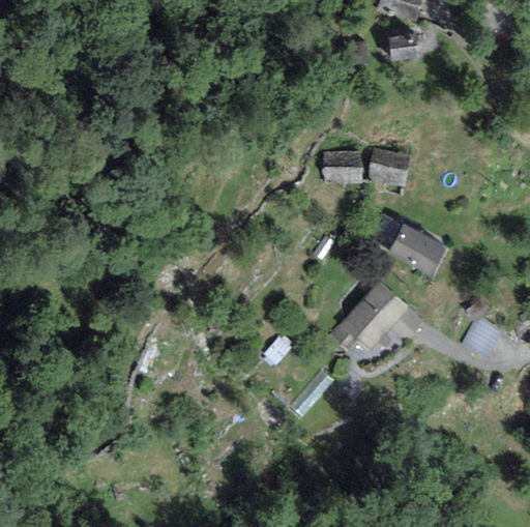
[(379,0),(376,11),(416,23),(422,0),(379,0)]
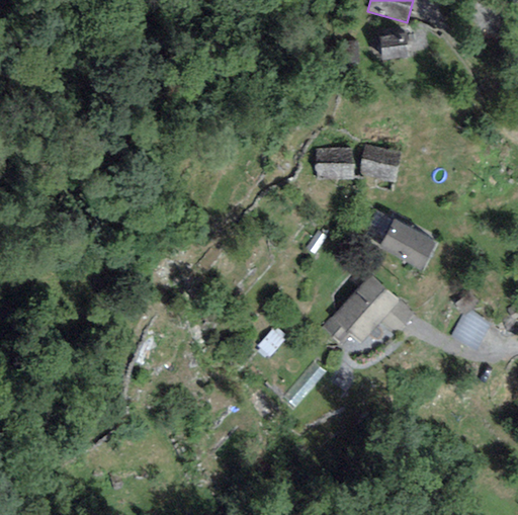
[(379,35),(381,58),(409,56),(407,32),(379,35)]
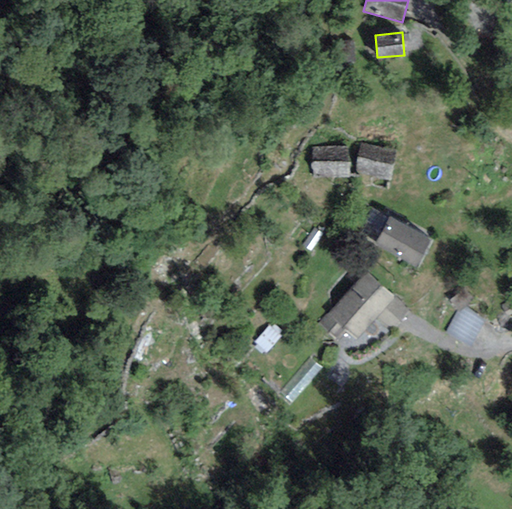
[(331,39),(331,60),(354,59),(354,39),(331,39)]
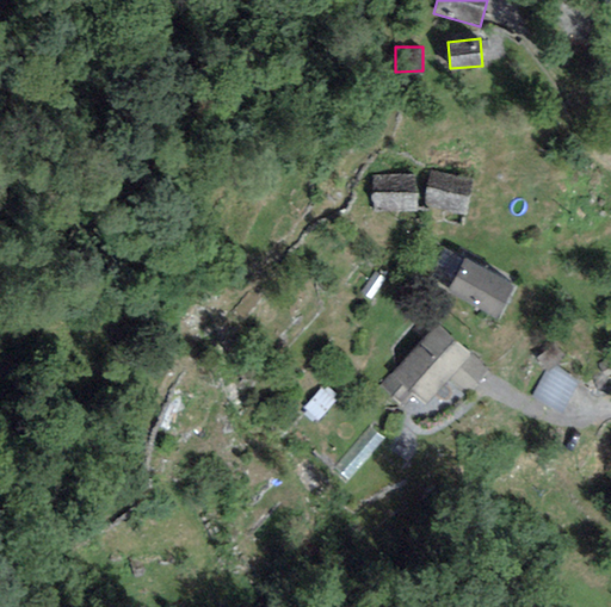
[(474,178),(431,169),(424,204),(467,212),(474,178)]
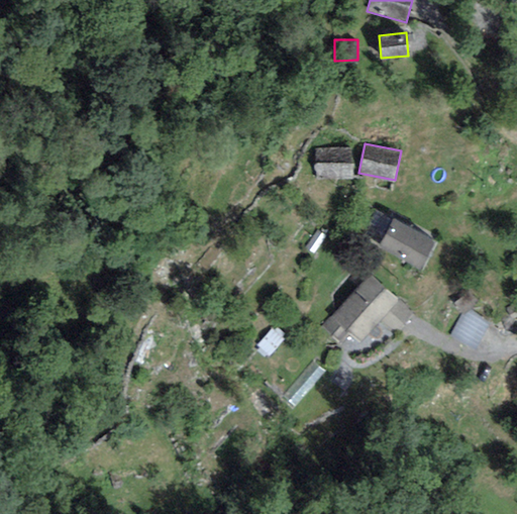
[(352,147),(317,147),(316,176),(352,177),(352,147)]
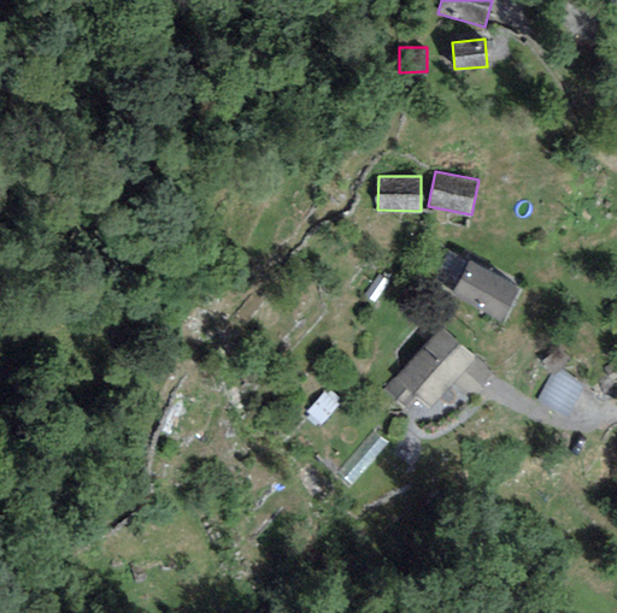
[(469,258),(451,294),(501,320),(519,284),(469,258)]
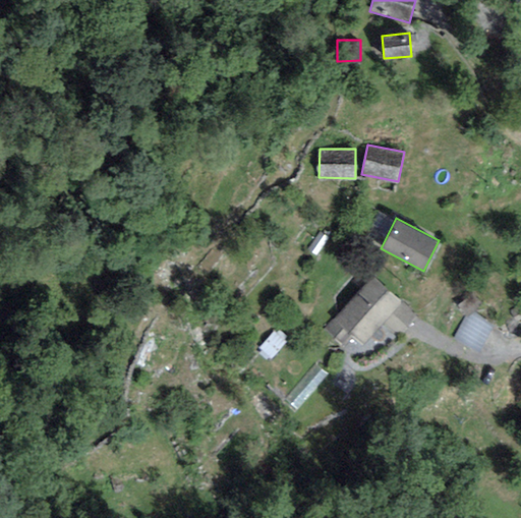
[(369,274),(333,320),(364,344),(384,321),(401,334),(418,313),(369,274)]
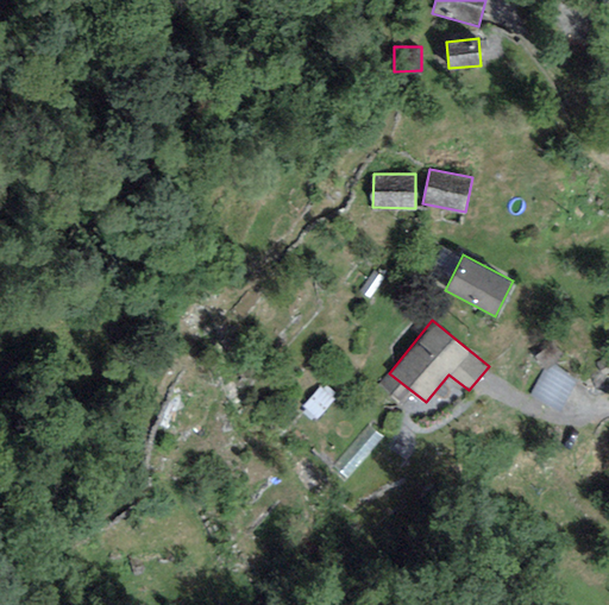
[(551,361),(532,391),(560,409),(579,379),(551,361)]
